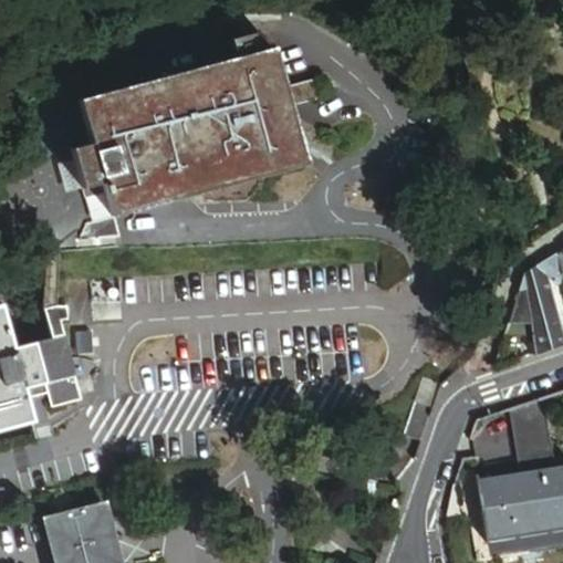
[(235,58),(262,50),(257,32),(230,39),(235,58)]
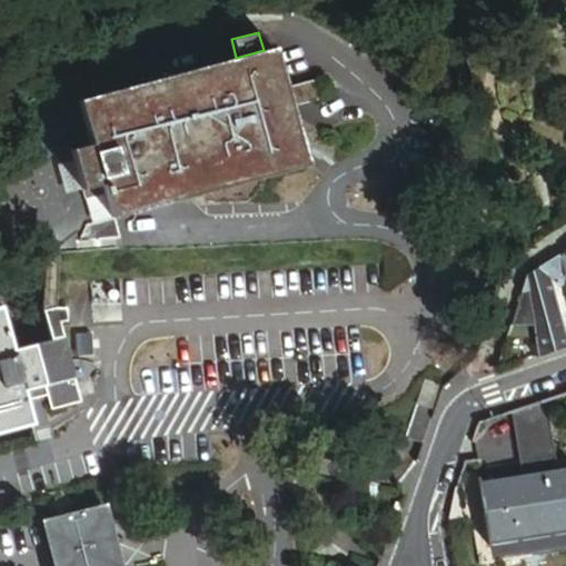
[(275,47),(264,50),(236,58),(80,100),(92,145),(103,186),(106,194),(112,218),(308,165),(291,106),(286,86),(275,47)]
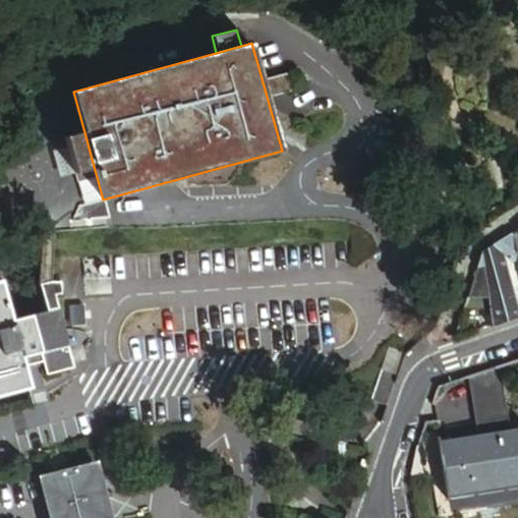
[(287,72),(262,78),(267,97),(292,90),(287,72)]
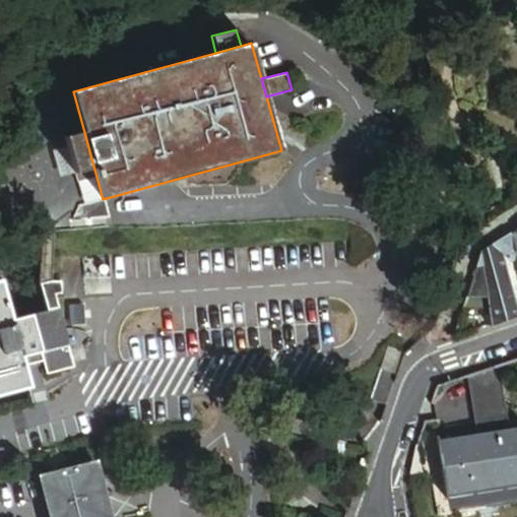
[(75,175),(94,170),(84,132),(65,137),(70,157),(75,175)]
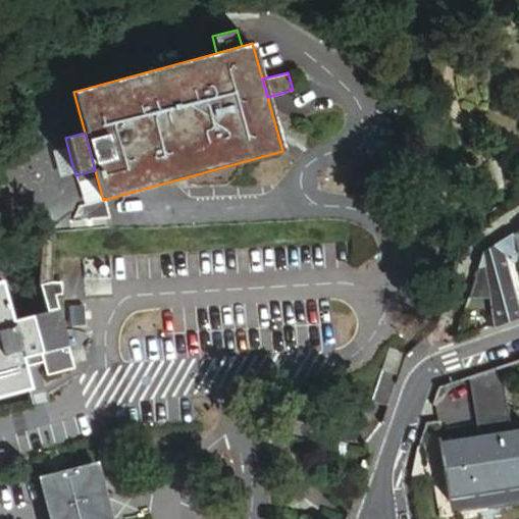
[(75,175),(70,158),(50,163),(55,183),(75,177),(75,175)]
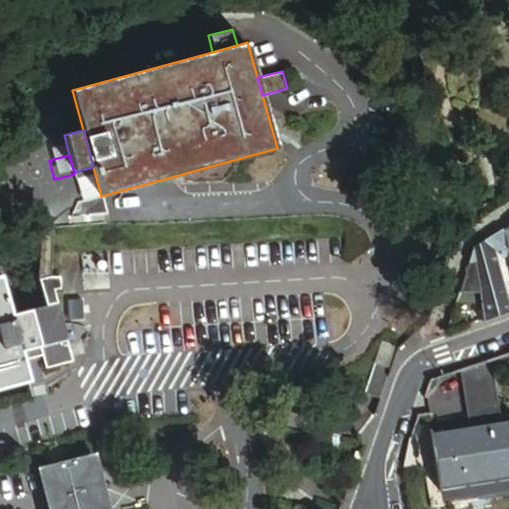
[(76,179),(95,174),(93,167),(74,172),(74,174),(76,179)]
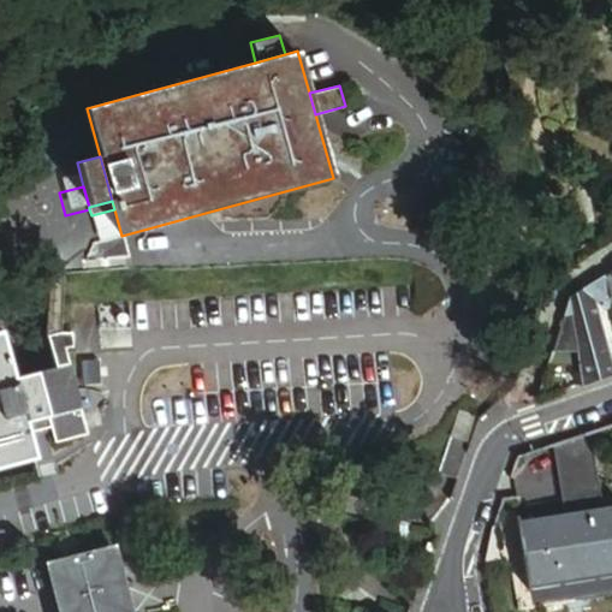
[(57,369),(73,364),(69,349),(77,349),(76,333),(60,334),(61,325),(64,274),(51,275),(47,337),(57,369)]
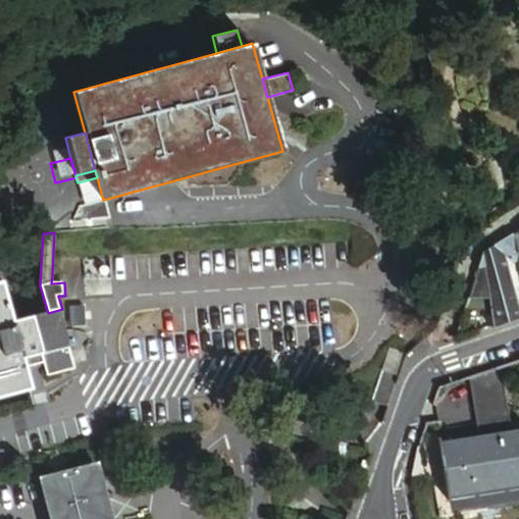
[(518,239),(517,232),(485,252),(484,254),(485,259),(491,307),(495,326),(518,317),(518,298),(508,254),(518,251),(518,239)]
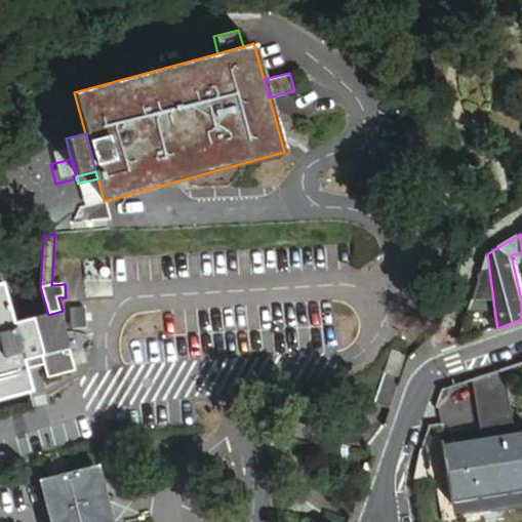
[(459,342),(462,342),(471,313),(488,261),(487,255),(459,342)]
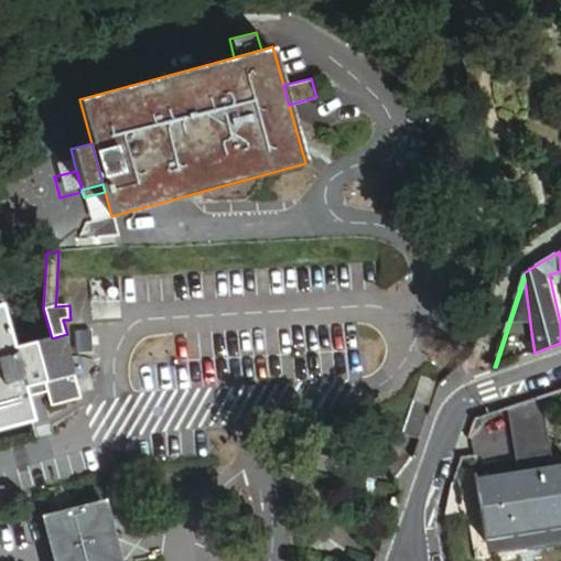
[(515,335),(531,332),(525,280),(506,336),(515,335)]
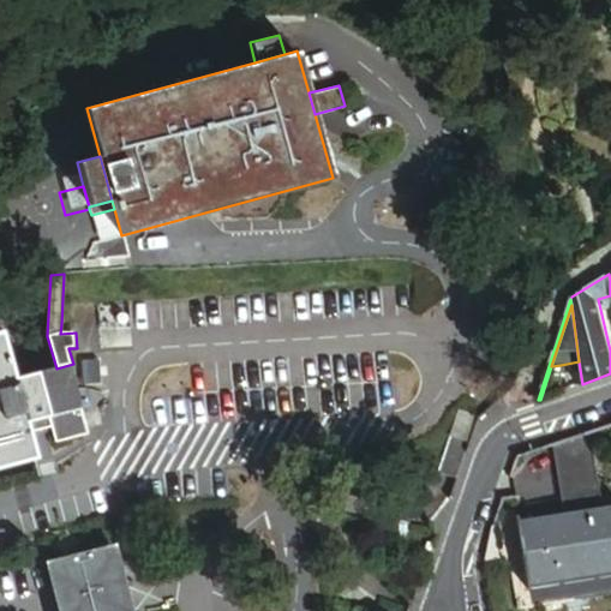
[(0,468),(41,459),(33,430),(55,424),(53,414),(84,406),(73,364),(57,369),(19,378),(6,333),(0,334),(0,468)]
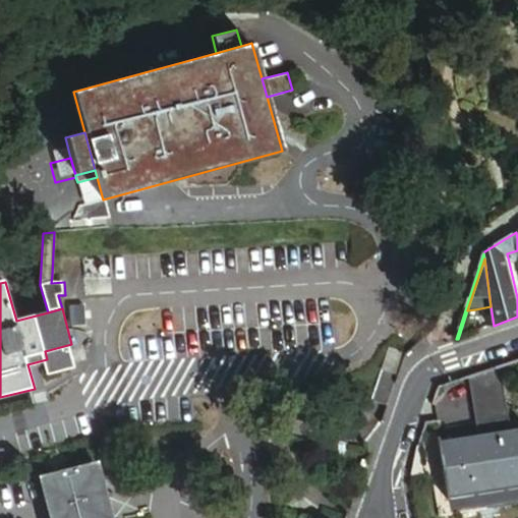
[(78,365),(71,344),(45,351),(47,359),(51,373),(78,365)]
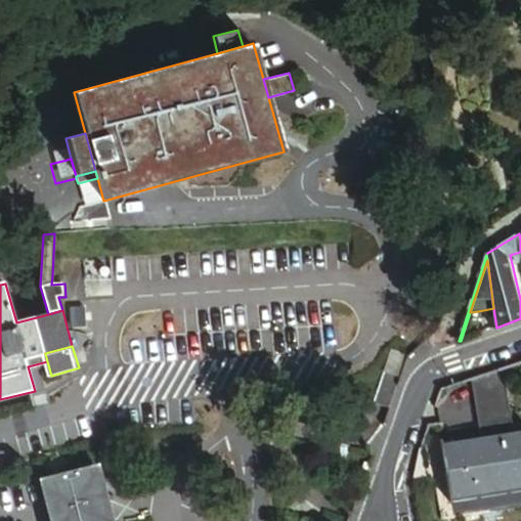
[(505,367),(474,379),(483,437),(515,432),(506,367),(505,367)]
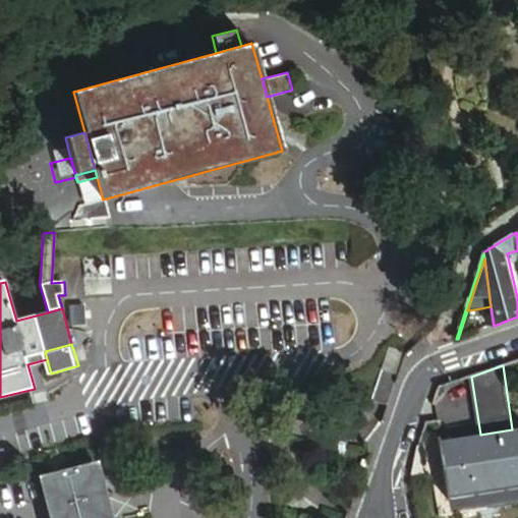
[(517,428),(512,429),(480,435),(440,441),(448,493),(517,481),(517,428)]
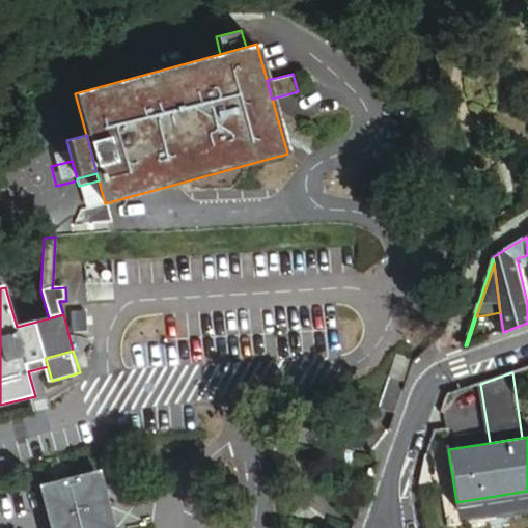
[(45,488),(54,527),(114,527),(101,474),(45,488)]
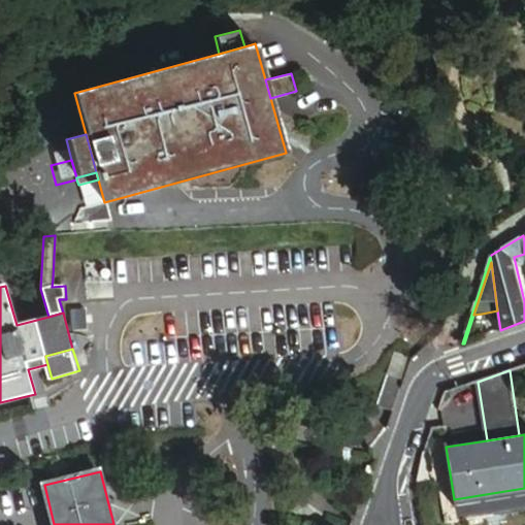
[(524,488),(454,499),(455,504),(453,505),(448,472),(437,473),(445,522),(524,510),(524,488)]
